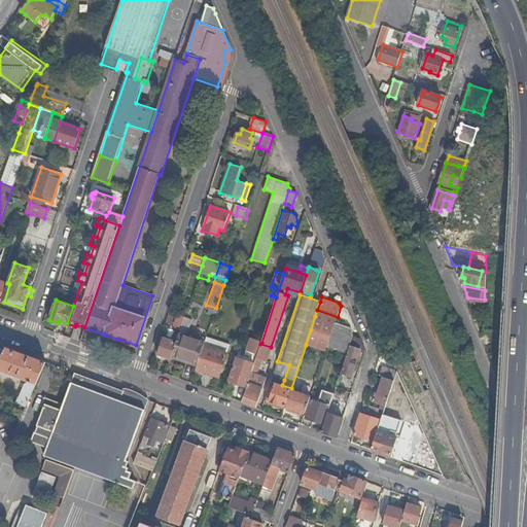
[(169,314),(165,326),(169,328),(173,316),(169,314)]
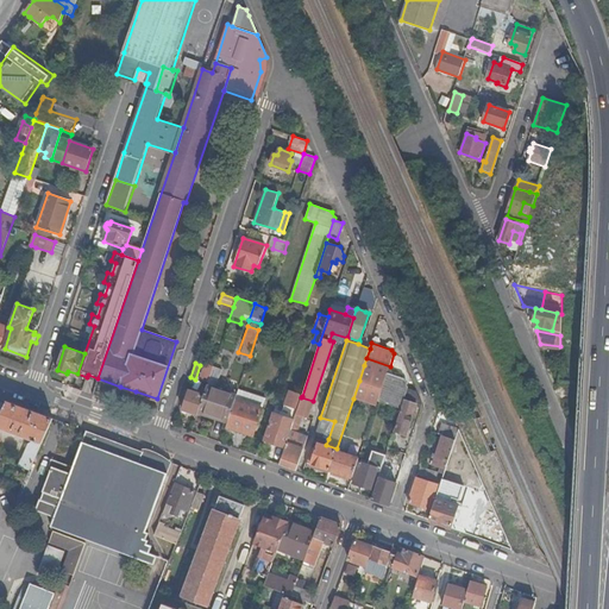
[(208,382),(213,366),(205,364),(200,380),(208,382)]
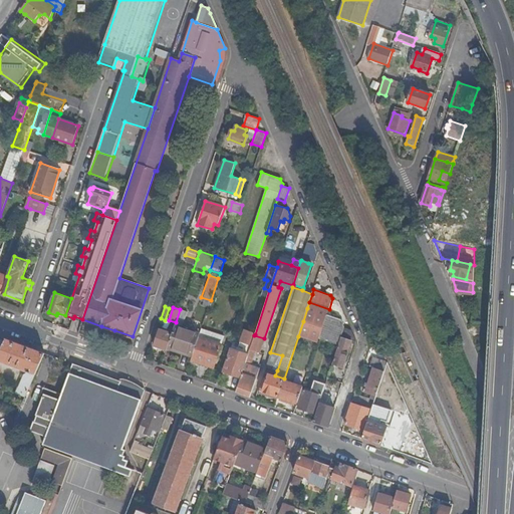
[(175,326),(182,328),(188,312),(180,309),(176,322),(175,326)]
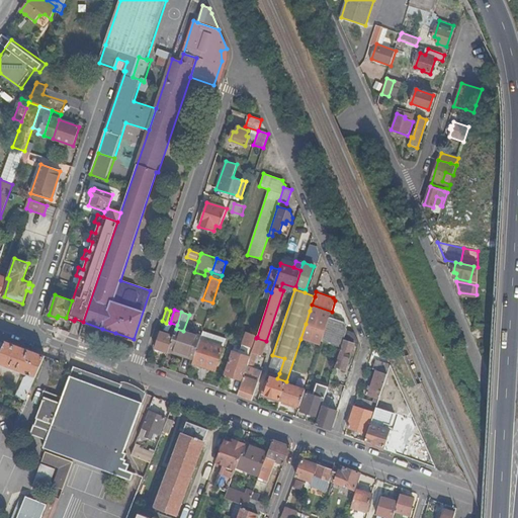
[(341,347),(344,339),(347,330),(347,328),(344,322),(330,317),(325,331),(322,341),(341,347)]
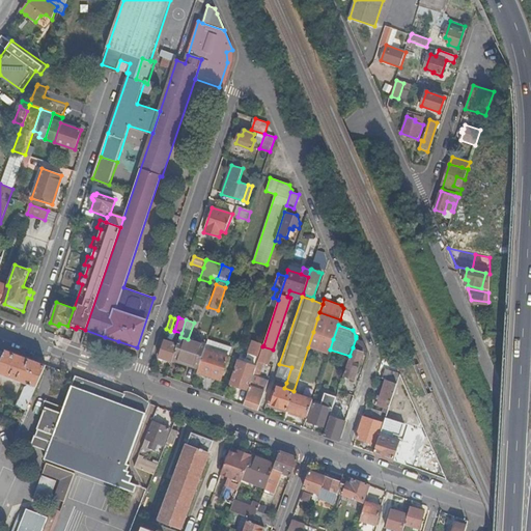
[(328,355),(330,350),(333,339),(333,338),(313,332),(308,347),(328,355)]
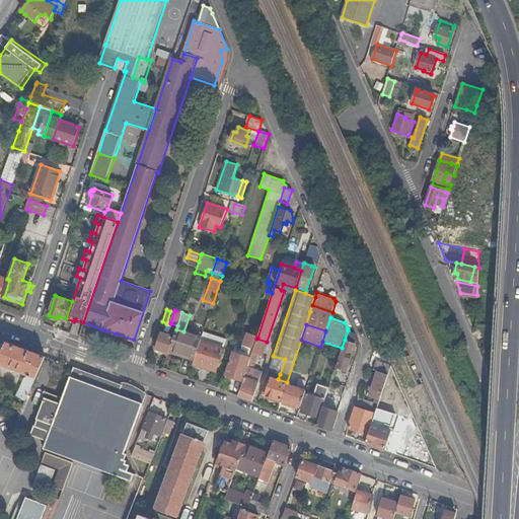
[(169,350),(184,355),(192,335),(183,331),(176,329),(174,334),(169,350)]
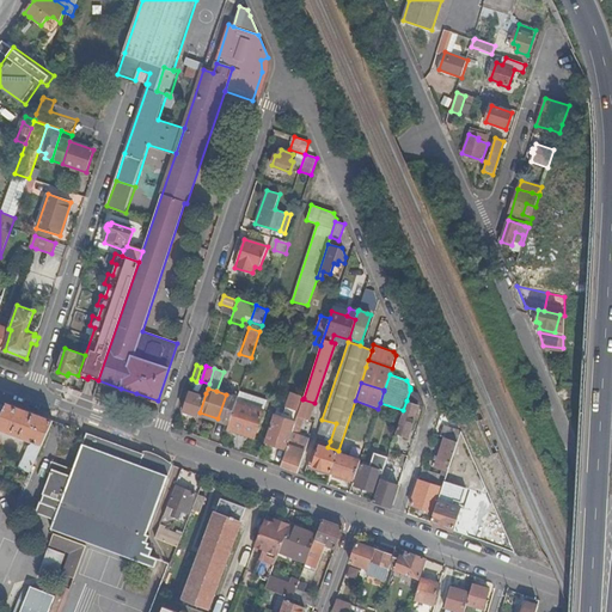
[(407,401),(424,407),(418,392),(410,390),(407,401)]
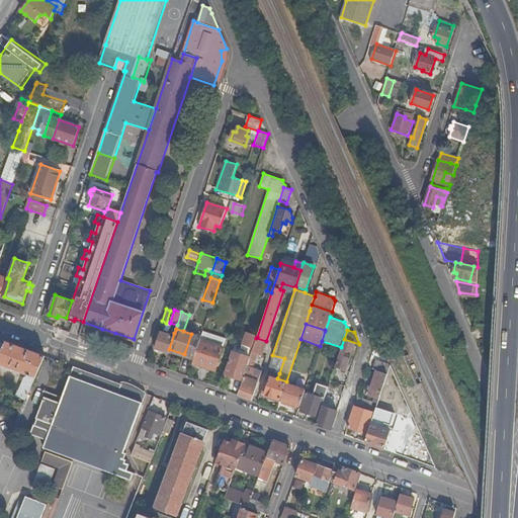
[(168,351),(169,349),(174,333),(172,333),(171,335),(161,332),(155,347),(159,348),(168,351)]
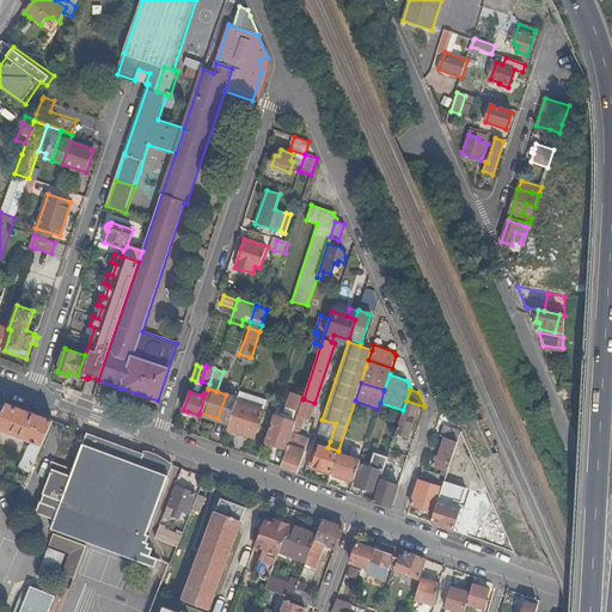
[(287,450),(298,417),(303,399),(304,398),(292,393),(283,417),(275,414),(265,442),(287,450)]
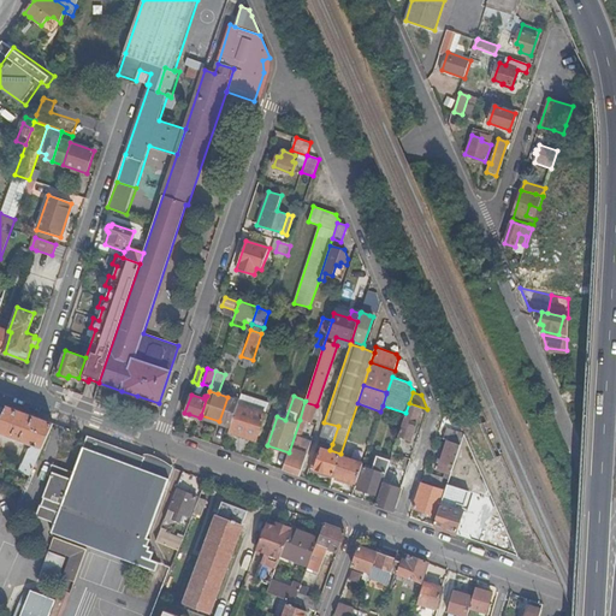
[(227,397),(219,421),(231,425),(238,404),(240,401),(227,397)]
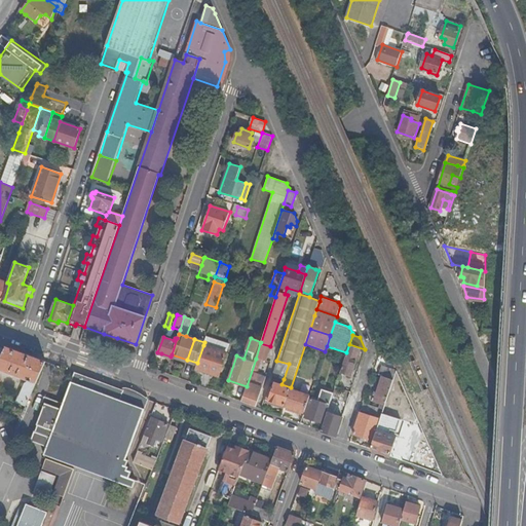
[(256,359),(261,360),(266,361),(270,346),(260,343),(256,359)]
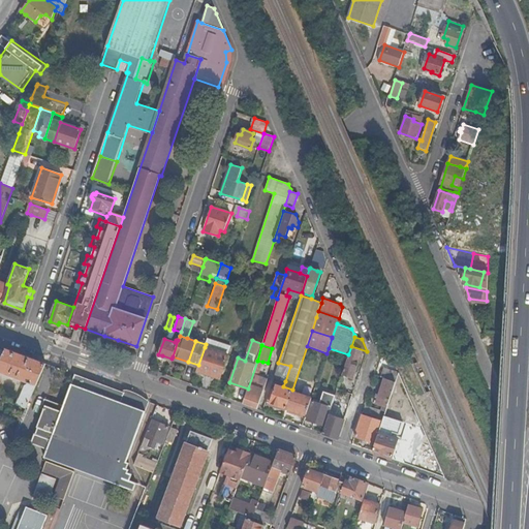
[(366,354),(367,351),(351,346),(348,354),(342,374),(352,378),(354,373),(355,370),(361,352),(366,354)]
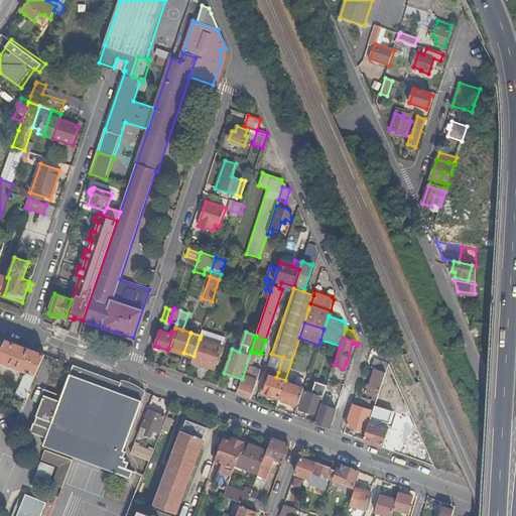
[(194,356),(192,361),(191,363),(205,368),(206,365),(215,369),(222,347),(200,339),(194,356)]
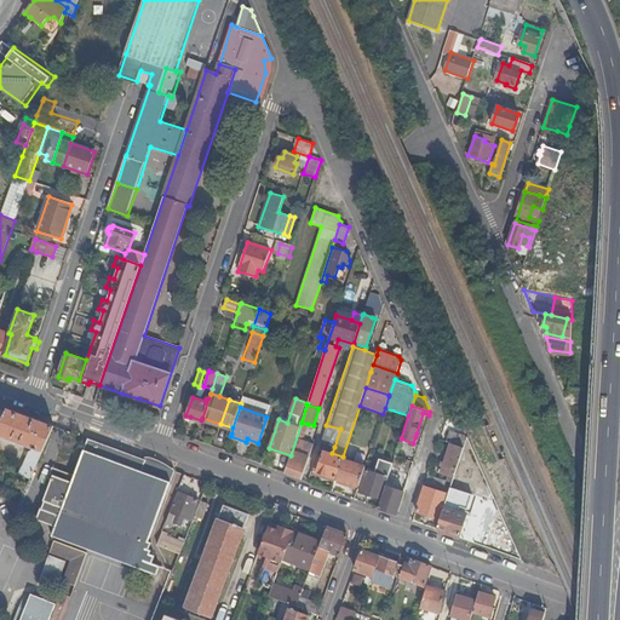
[(33,474),(55,426),(6,408),(0,423),(0,435),(12,441),(11,445),(15,445),(16,442),(34,449),(29,452),(22,468),(33,474)]
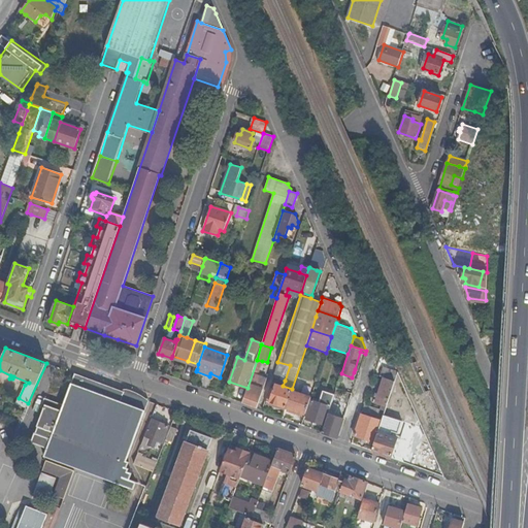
[(242,402),(257,408),(267,378),(258,375),(262,361),(257,360),(248,388),(246,392),(242,402)]
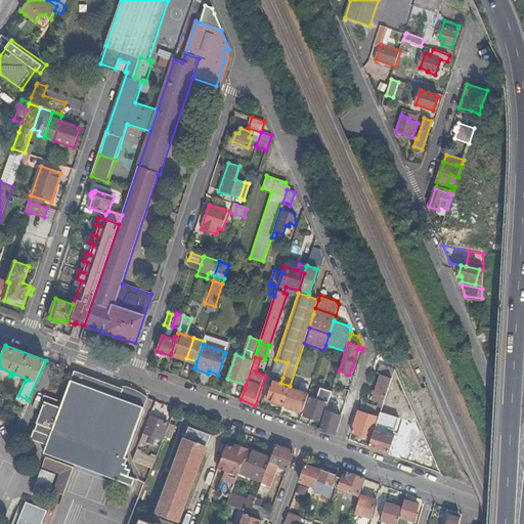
[(392,378),(395,368),(380,363),(377,373),(381,375),(392,378)]
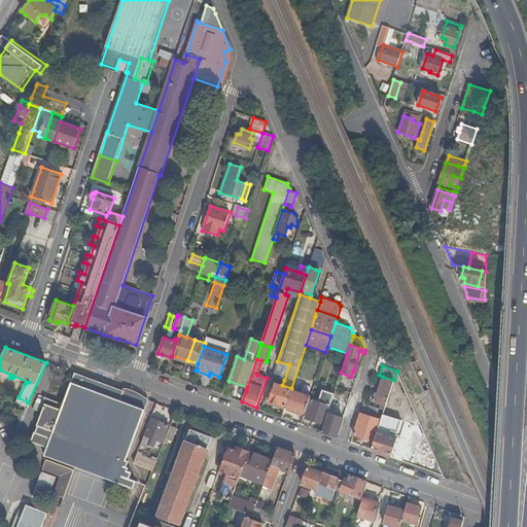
[(384,410),(394,380),(383,377),(375,402),(381,405),(380,409),(384,410)]
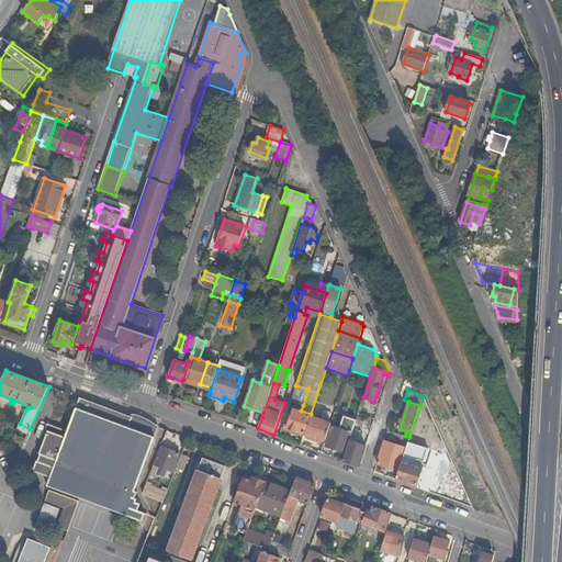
[(374,418),(377,411),(360,405),(358,413),(374,418)]
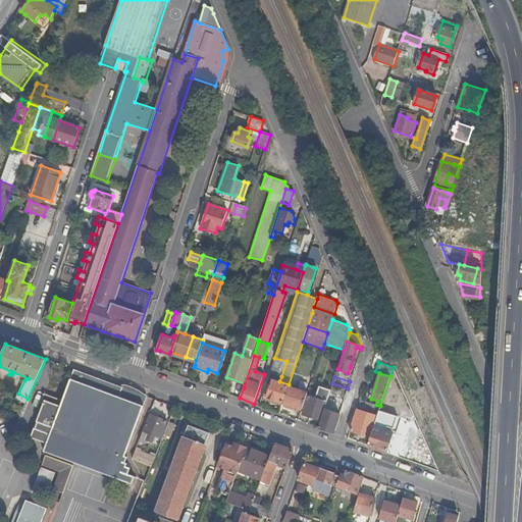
[(225,381),(244,387),(245,383),(226,377),(225,381)]
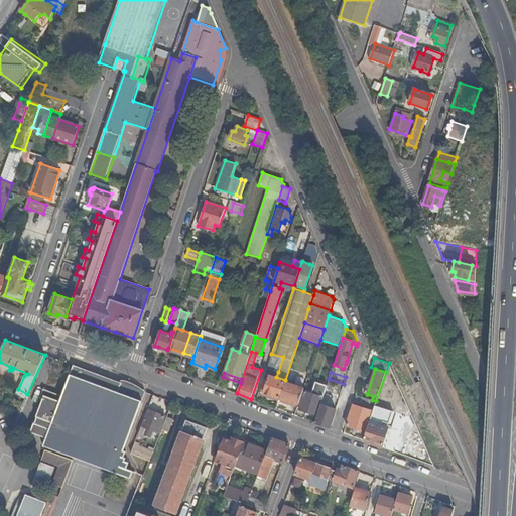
[(30,425),(32,426),(29,433),(45,438),(44,439),(121,469),(118,476),(130,480),(133,473),(126,470),(129,464),(125,463),(126,460),(124,459),(126,453),(124,453),(143,402),(70,375),(61,396),(43,390),(39,399),(41,400),(30,425)]
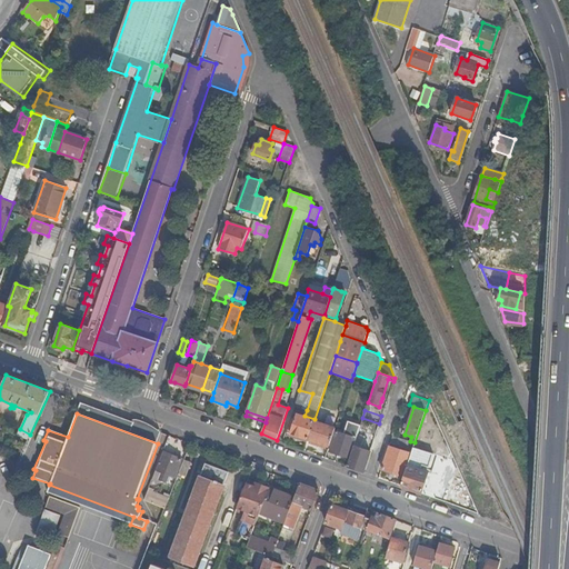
[(288,432),(308,439),(313,421),(315,419),(305,416),(298,413),(297,419),(292,418),(288,432)]
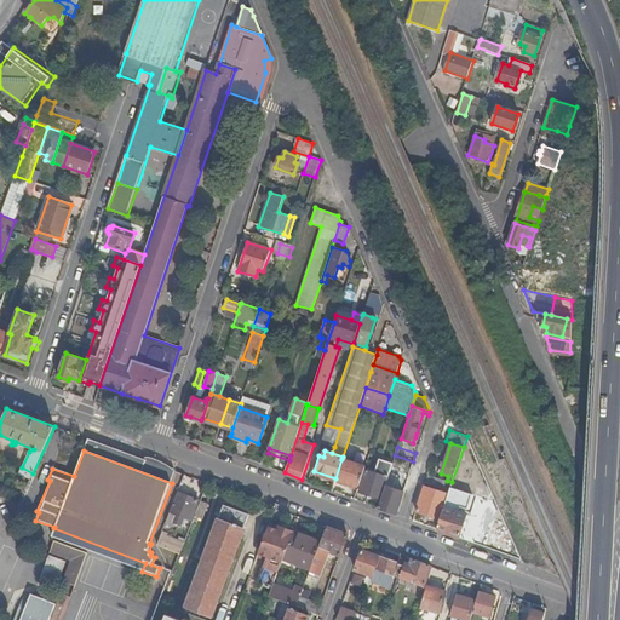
[(356,486),(359,487),(366,466),(342,459),(336,478),(338,480),(349,483),(356,486)]
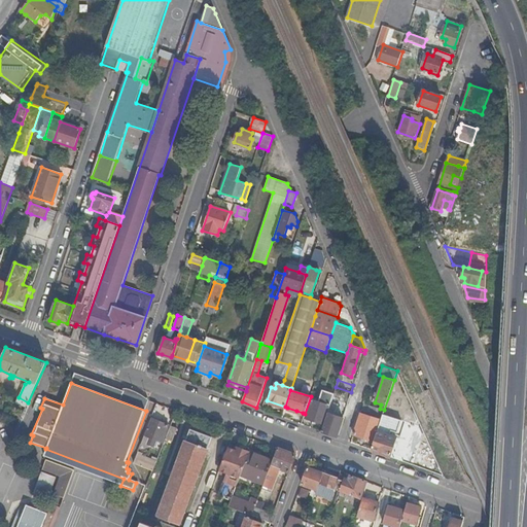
[(324,424),(328,410),(334,393),(322,390),(318,401),(312,399),(306,418),(324,424)]
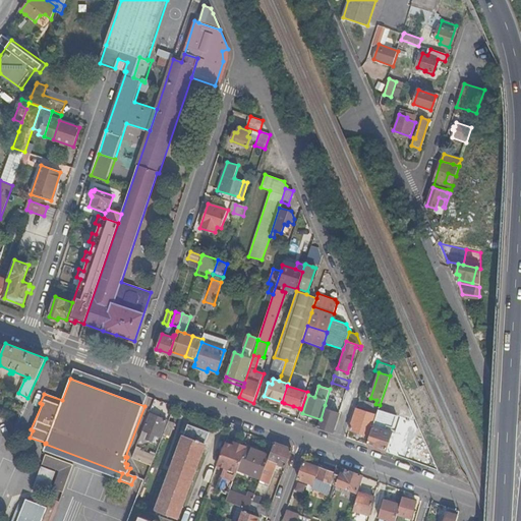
[(24,402),(27,398),(18,393),(16,398),(24,402)]
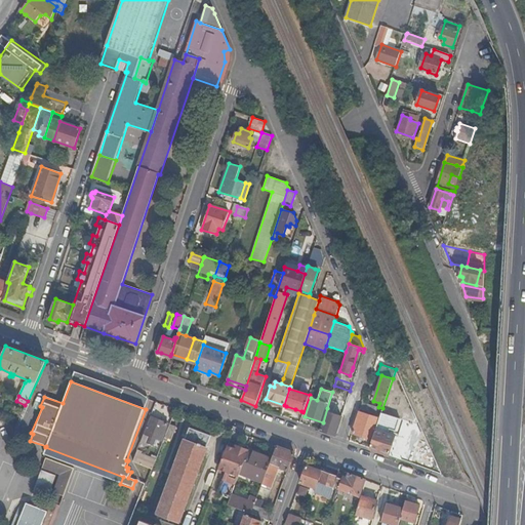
[(265,400),(283,407),(284,405),(266,399),(265,400)]
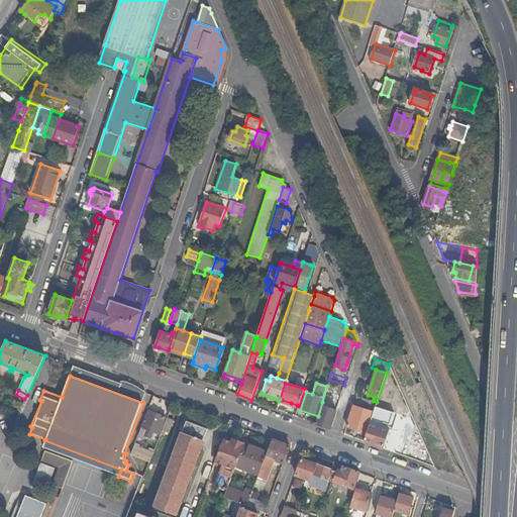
[(162,399),(154,396),(149,409),(157,412),(162,399)]
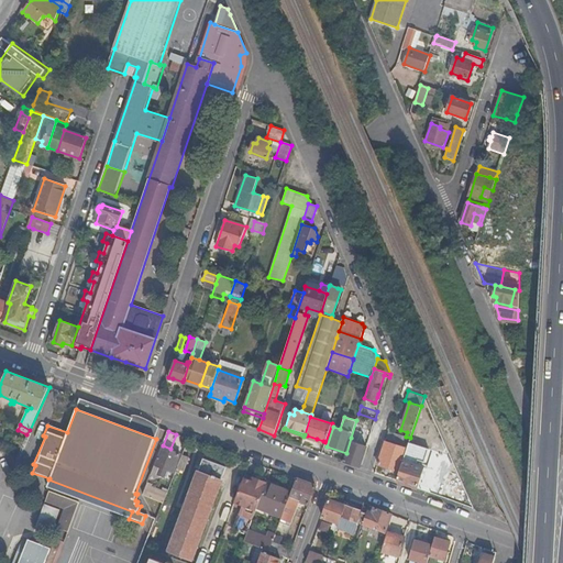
[(406,437),(388,431),(386,438),(408,445),(410,438),(406,437)]
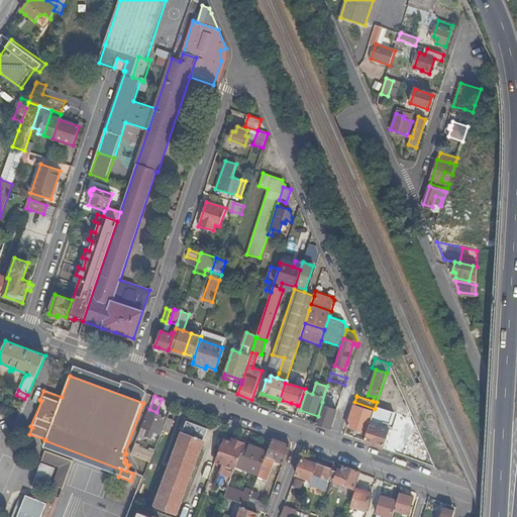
[(330,428),(336,410),(328,407),(329,404),(322,402),(318,416),(315,423),(330,428)]
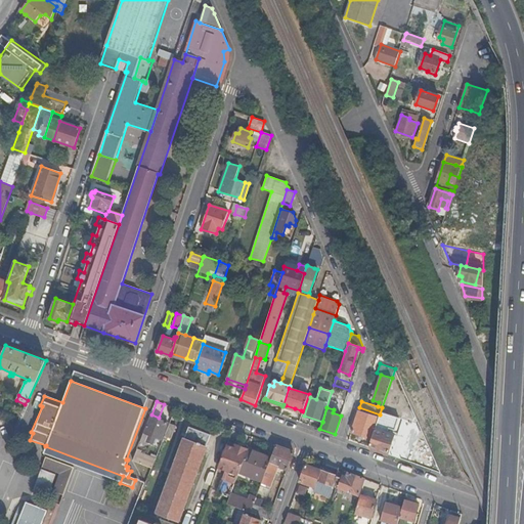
[(372,438),(375,429),(379,418),(358,410),(351,432),(372,438)]
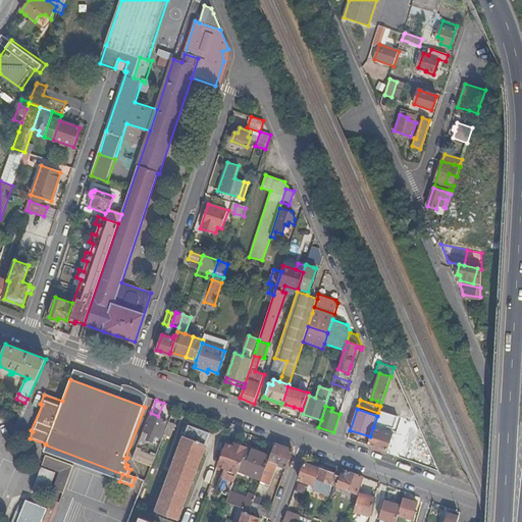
[(159,417),(151,414),(144,430),(149,432),(156,435),(161,437),(167,421),(162,419),(159,417)]
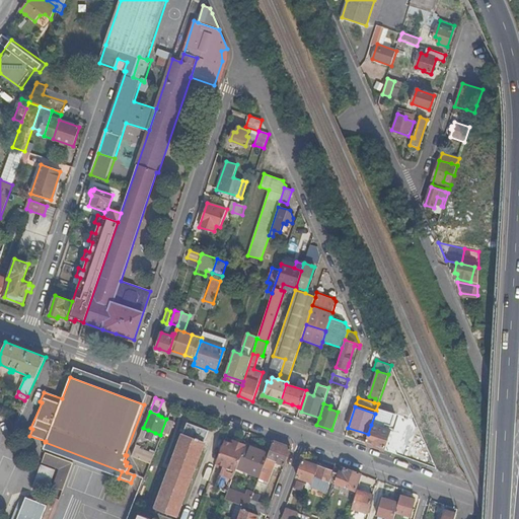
[(174,422),(168,420),(164,432),(170,434),(174,422)]
